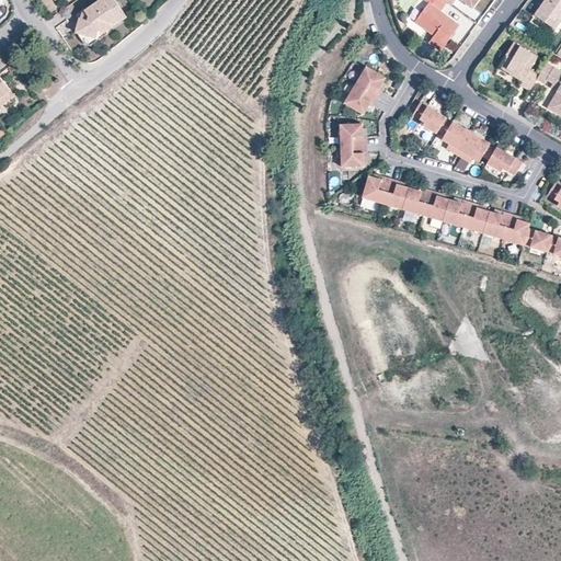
[(114,0),(102,0),(84,12),(88,15),(87,21),(82,20),(78,19),(75,34),(83,46),(88,47),(103,37),(103,34),(112,27),(113,25),(117,22),(118,23),(126,18),(114,0)]
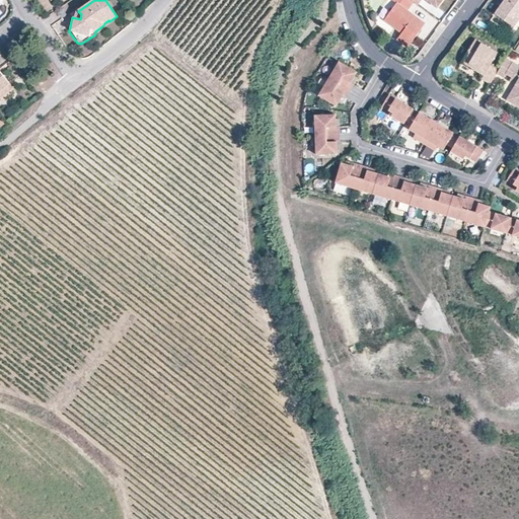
[(413,1),(410,0),(391,0),(395,2),(383,20),(400,32),(395,40),(406,47),(424,23),(411,13),(409,15),(404,13),(406,10),(405,10),(413,1)]
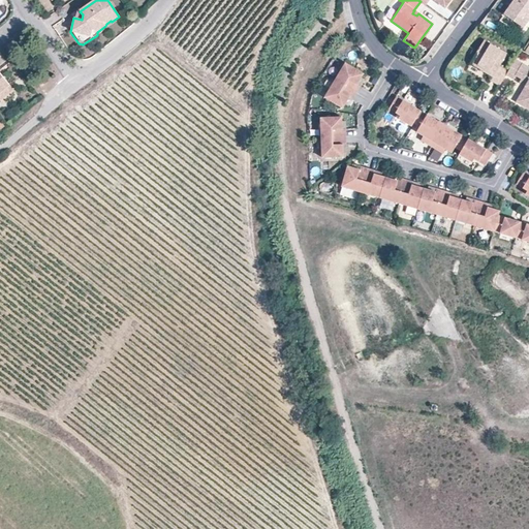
[(528,0),(510,0),(502,13),(521,26),(528,13),(528,0)]
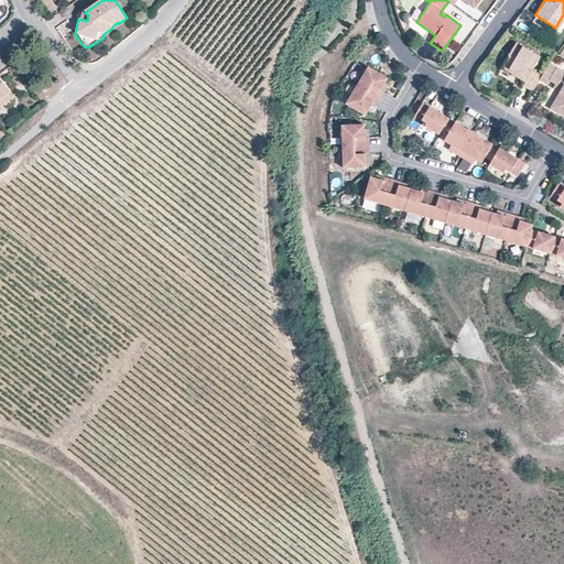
[(462,24),(472,30),(476,22),(466,17),(462,24)]
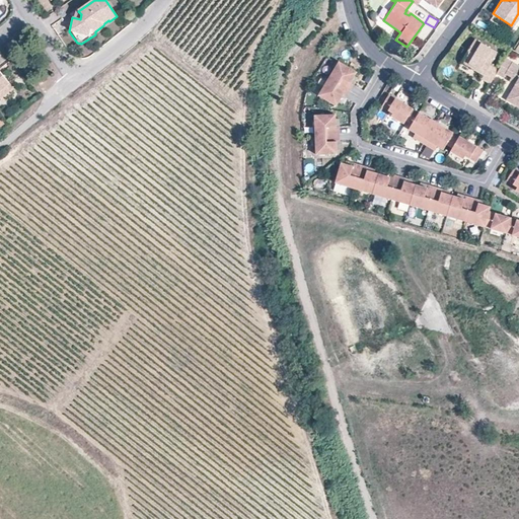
[(473,38),(460,60),(470,66),(473,65),(475,66),(474,68),(482,73),(479,76),(489,82),(495,72),(497,68),(489,63),(496,51),(473,38)]
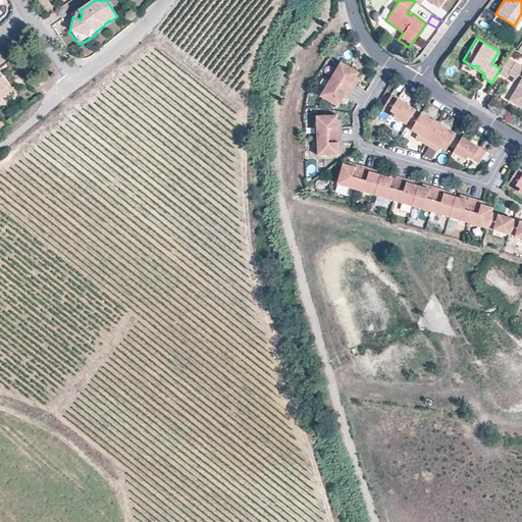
[(521,64),(507,56),(500,68),(498,72),(505,76),(507,72),(513,75),(521,81),(521,86),(513,102),(521,107),(521,64)]
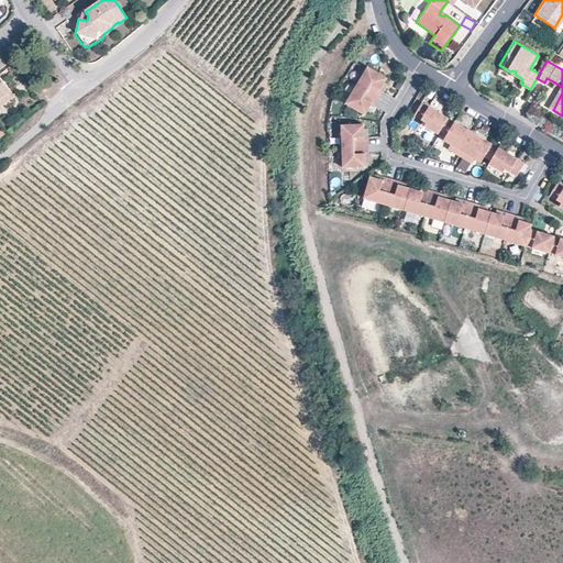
[(366,66),(355,84),(377,97),(382,90),(378,89),(383,81),(385,77),(366,66)]
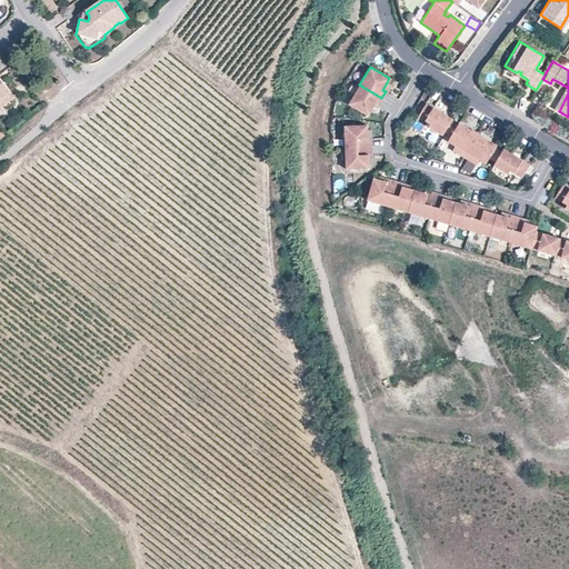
[(568,93),(568,88),(559,82),(557,87),(563,91),(553,108),(559,111),(568,93)]
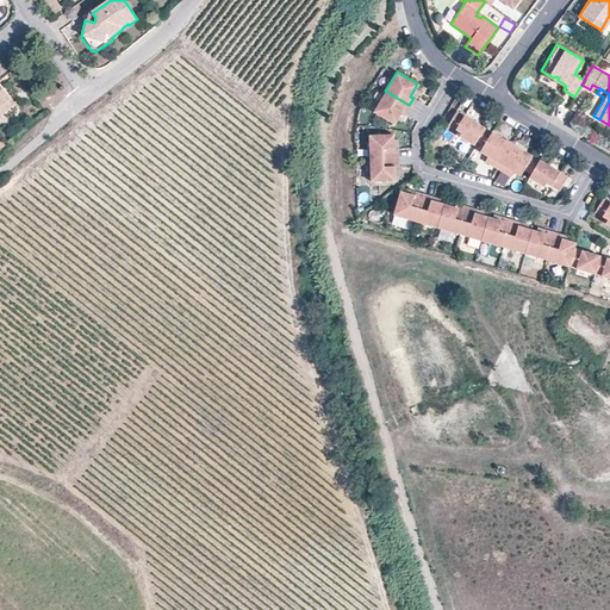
[(385,91),(373,111),(394,123),(397,119),(402,111),(404,113),(409,105),(385,91)]
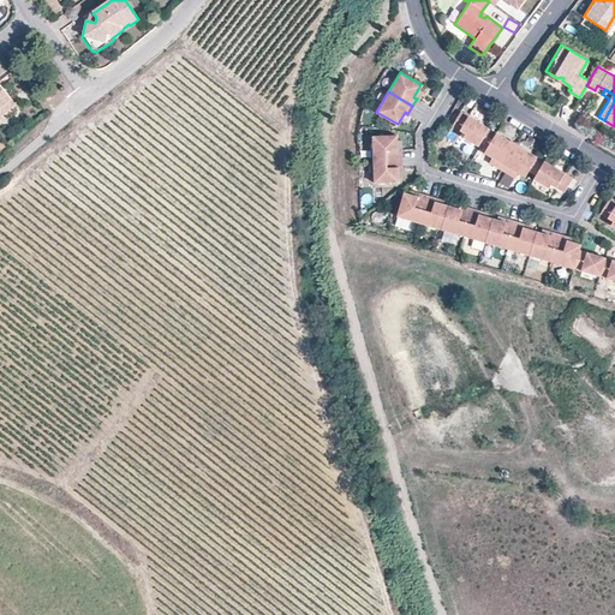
[(0,107),(0,117),(13,107),(9,101),(0,107)]
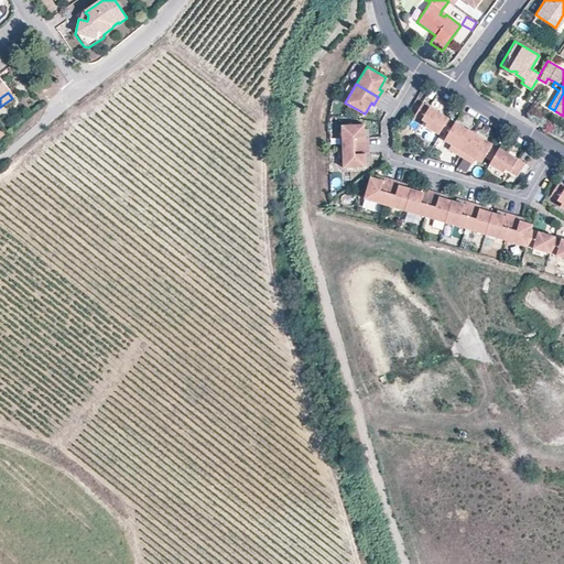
[(422,101),(414,114),(426,121),(424,125),(437,133),(440,130),(447,117),(422,101)]
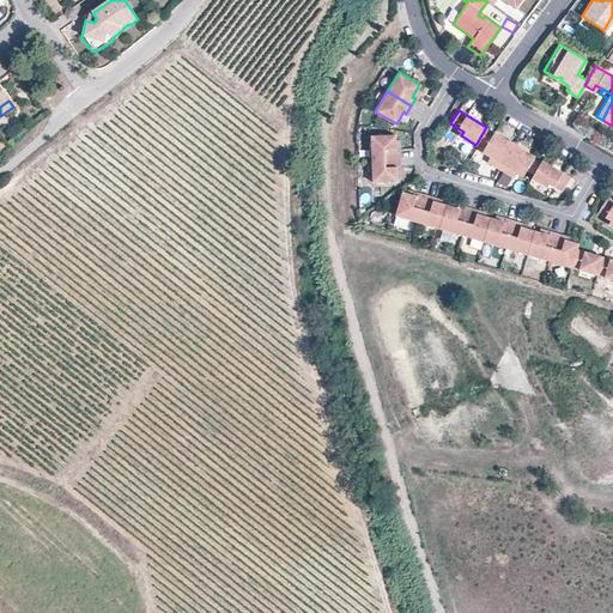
[(486,127),(478,141),(485,145),(481,151),(490,156),(486,161),(499,169),(513,147),(507,144),(509,140),(486,127)]
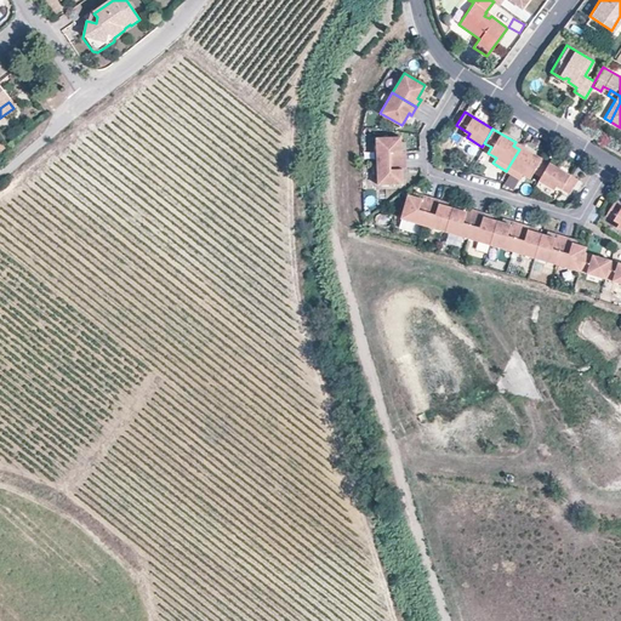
[(400,136),(375,137),(376,160),(405,159),(404,149),(402,151),(400,141),(400,136)]
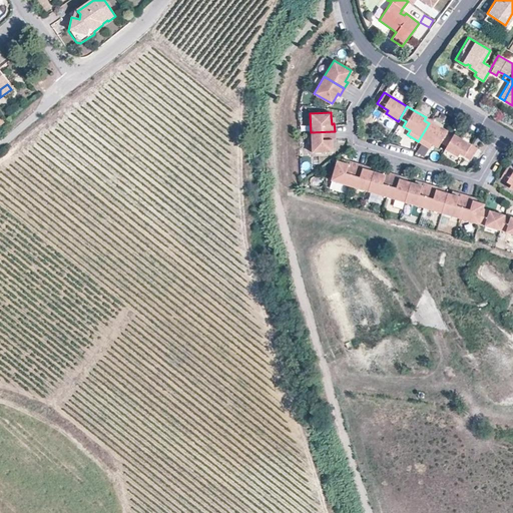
[(429,123),(418,141),(428,147),(431,143),(437,146),(440,141),(446,145),(453,133),(435,122),(433,125),(429,123)]
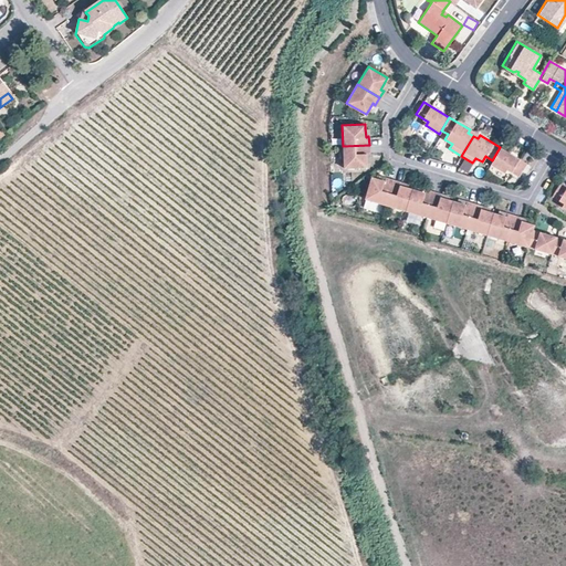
[(369,145),(343,146),(344,167),(367,166),(367,161),(366,154),(369,153),(369,145)]
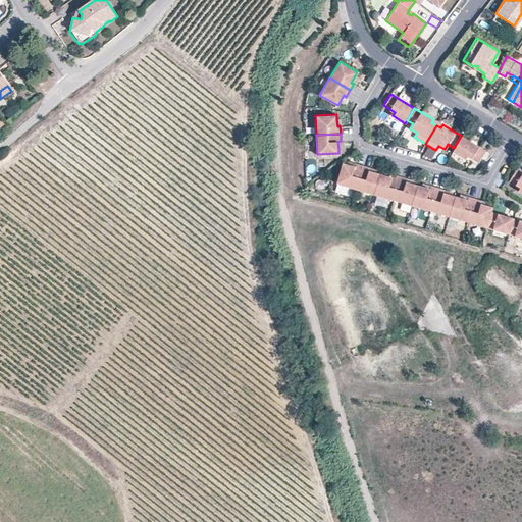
[(485,150),(461,136),(454,148),(452,151),(465,159),(467,156),(478,162),(485,150)]
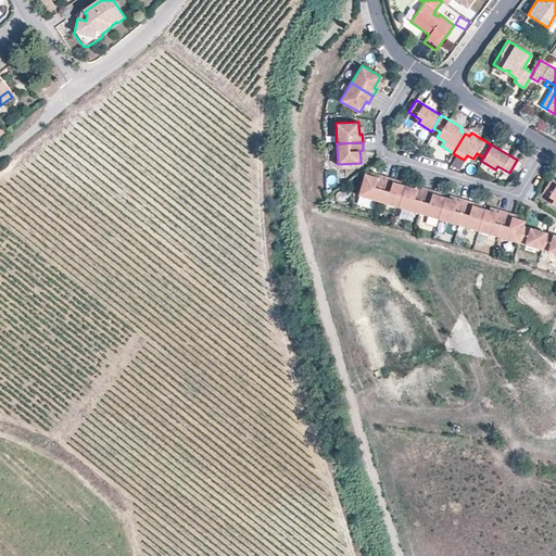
[(358,194),(379,201),(386,176),(378,174),(377,177),(369,175),(365,173),(358,194)]
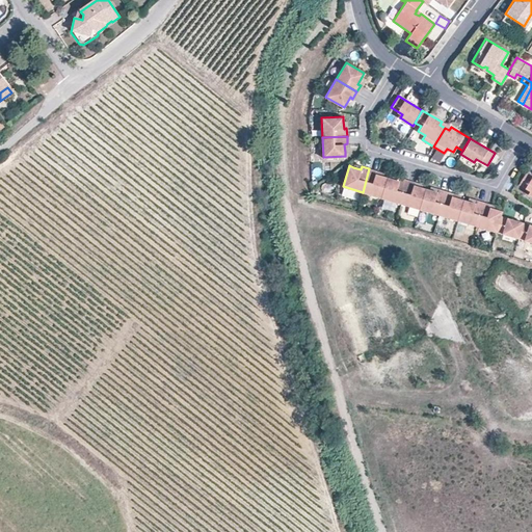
[(363,192),(381,197),(388,177),(383,176),(376,174),(376,170),(369,168),(363,192)]
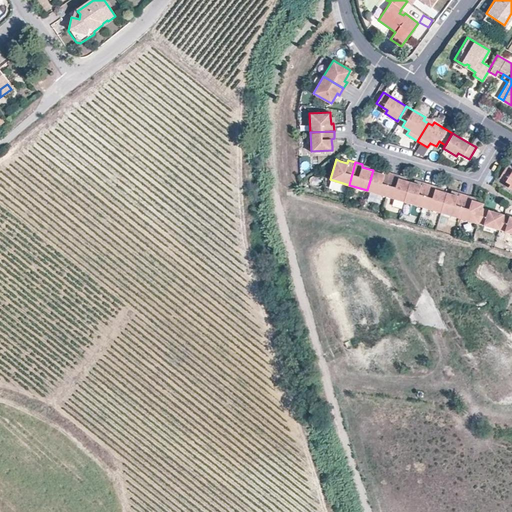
[(511,169),(506,165),(499,177),(510,184),(508,186),(511,189),(511,169)]
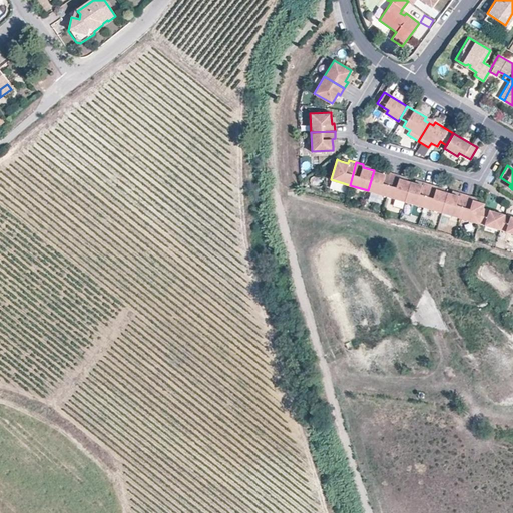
[(368,190),(386,195),(393,173),(386,171),(385,173),(377,171),(374,170),(368,190)]
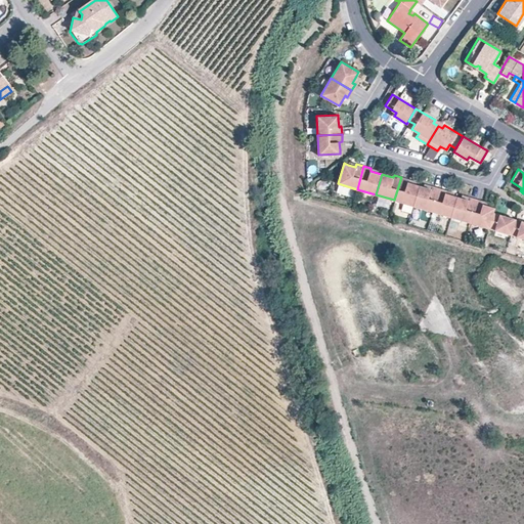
[(394,200),(413,206),(419,185),(416,184),(407,182),(408,179),(401,177),(394,200)]
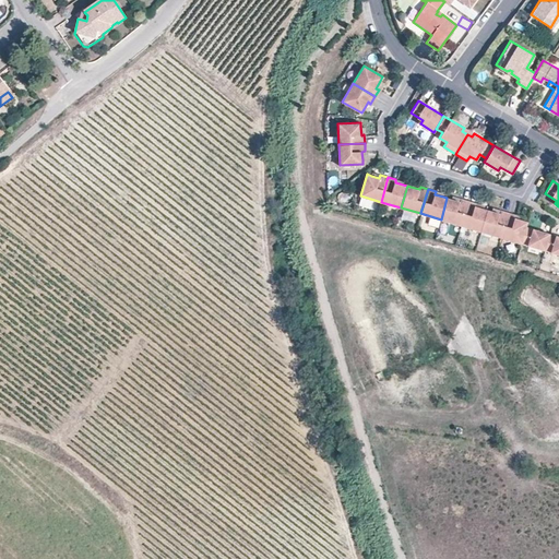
[(461,225),(468,200),(460,198),(460,201),(451,199),(447,198),(441,219),(461,225)]
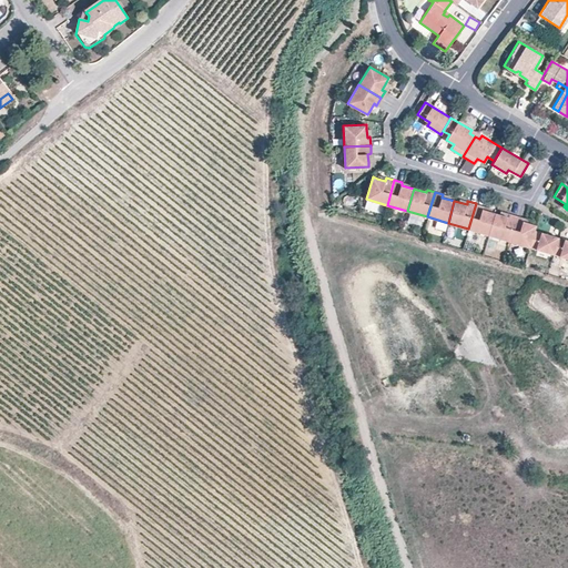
[(476,203),(468,229),(488,234),(495,213),(492,212),(483,209),(484,206),(476,203)]
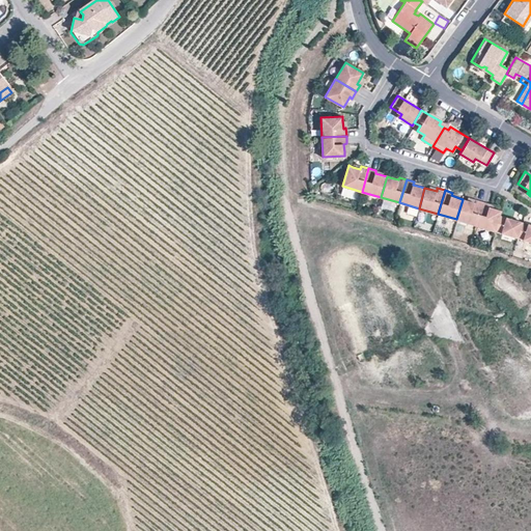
[(456,219),(476,225),(482,201),(475,199),(474,202),(467,200),(463,199),(456,219)]
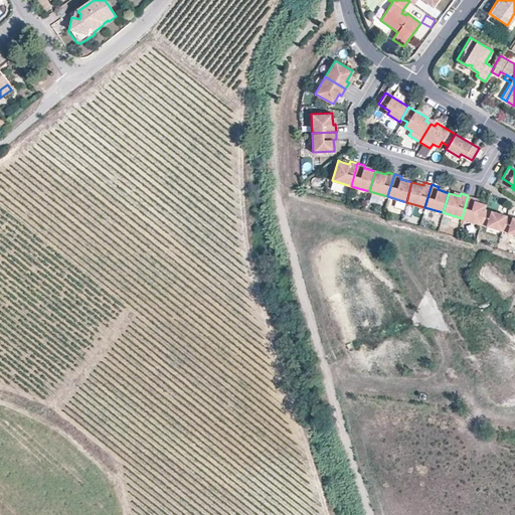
[(462,218),(480,223),(485,208),(486,203),(482,202),(475,200),(476,197),(468,195),(462,218)]
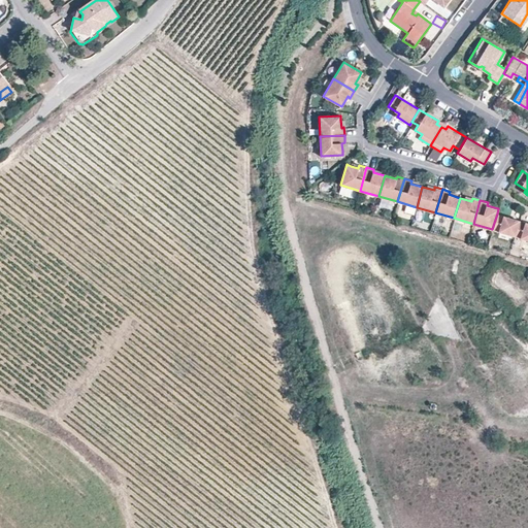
[(515,235),(519,220),(497,213),(492,229),(515,235)]
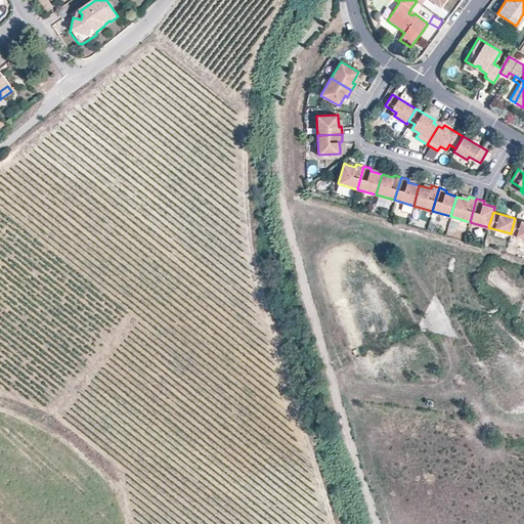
[(523,237),(523,220),(515,218),(511,233),(523,237)]
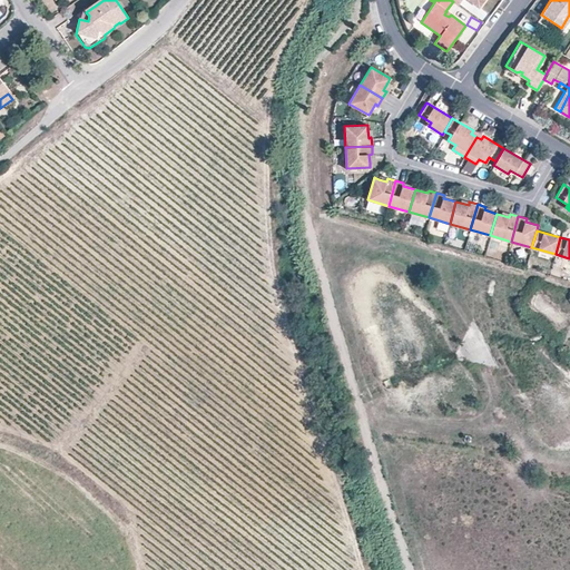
All buildings are outlined.
